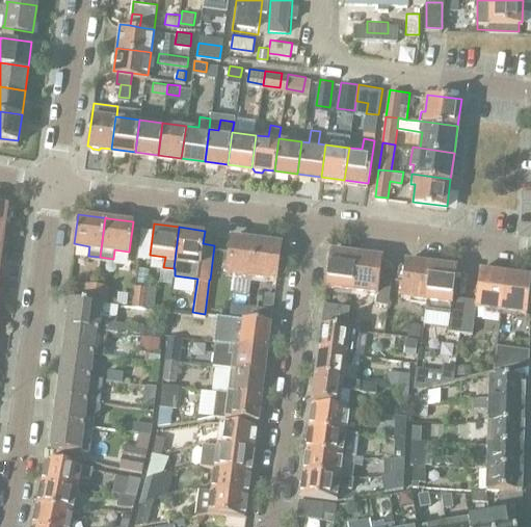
[(250,274),(256,238),(231,234),(226,271),(250,274)]
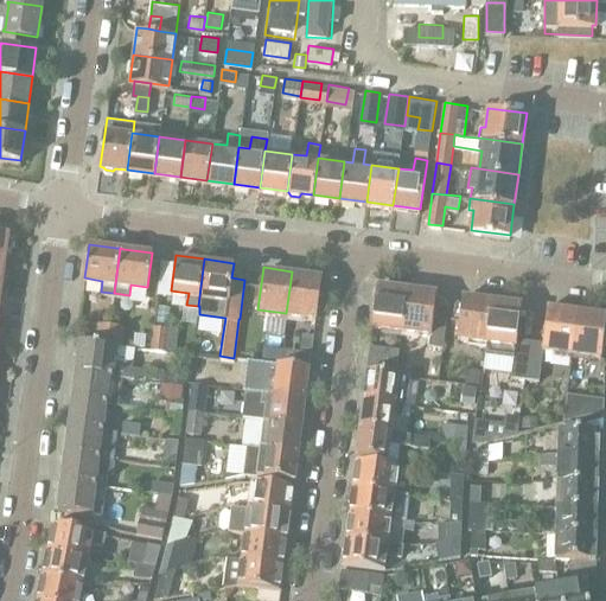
[(321,275),(292,272),(286,313),(316,318),(321,275)]
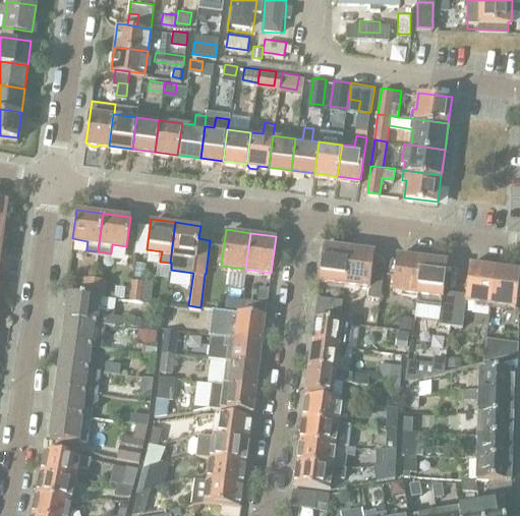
[(325,242),(320,279),(344,282),(349,246),(325,242)]
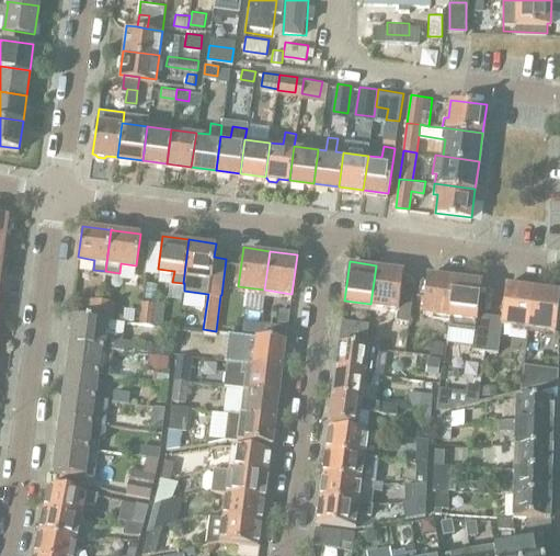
[(400,285),(402,269),(376,265),(370,304),(397,307),(395,317),(409,319),(413,287),(400,285)]
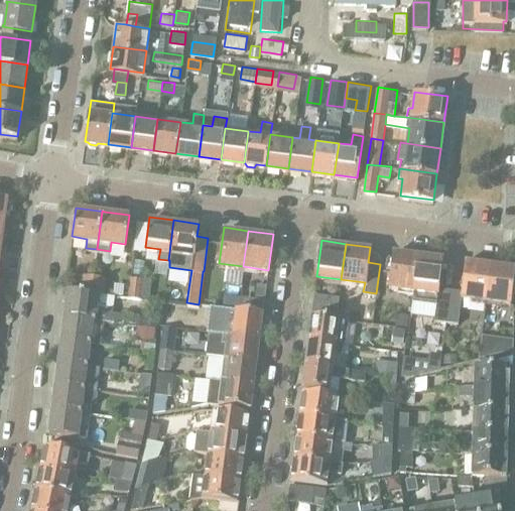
[(417,253),(394,250),(389,285),(413,288),(417,253)]
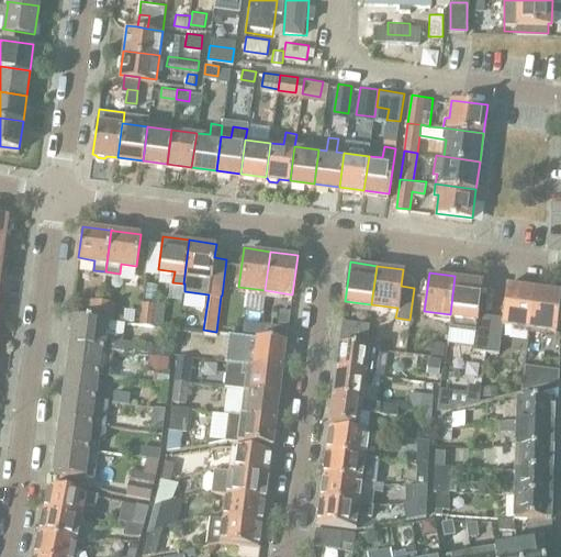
[(482,279),(455,276),(450,314),(452,315),(450,326),(477,330),(474,341),(486,342),(491,314),(479,312),(478,319),(477,319),(482,279)]
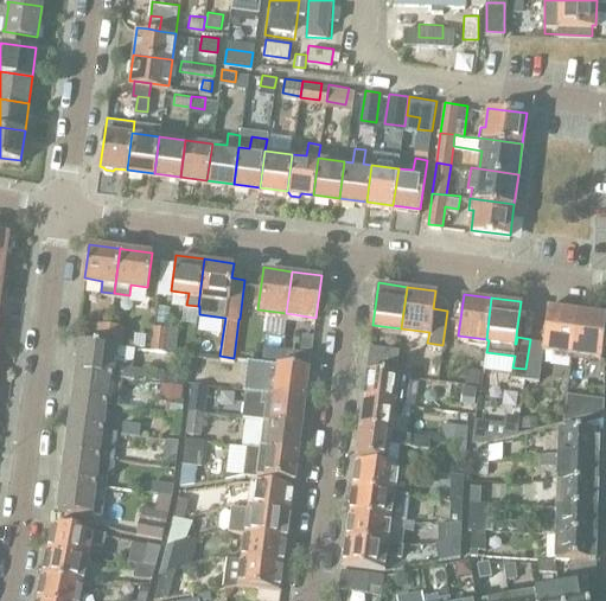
[(540,371),(543,347),(572,351),(578,309),(548,305),(543,341),(530,339),(527,369),(540,371)]
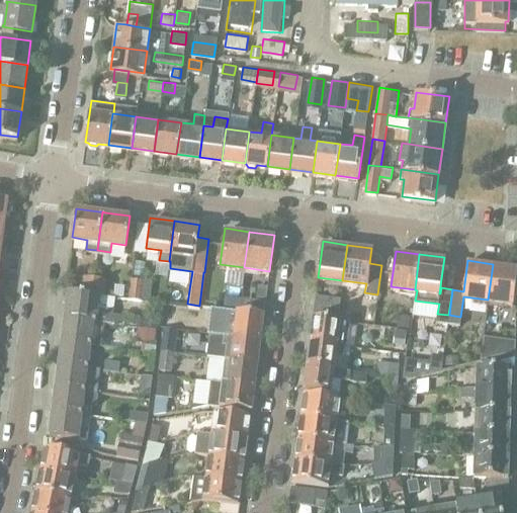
[(516,267),(493,264),(488,300),(512,303),(516,274),(516,267)]
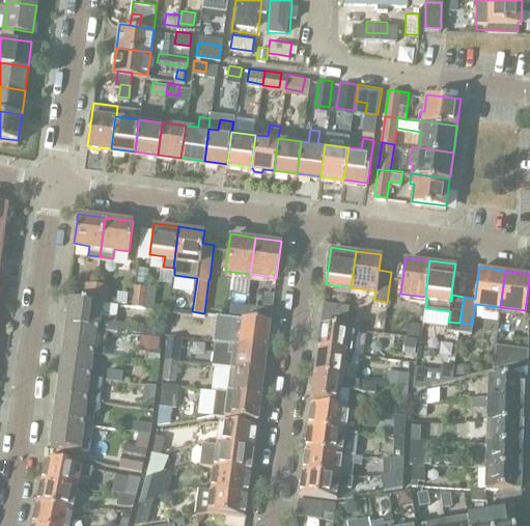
[(84,299),(93,300),(95,282),(86,280),(84,299)]
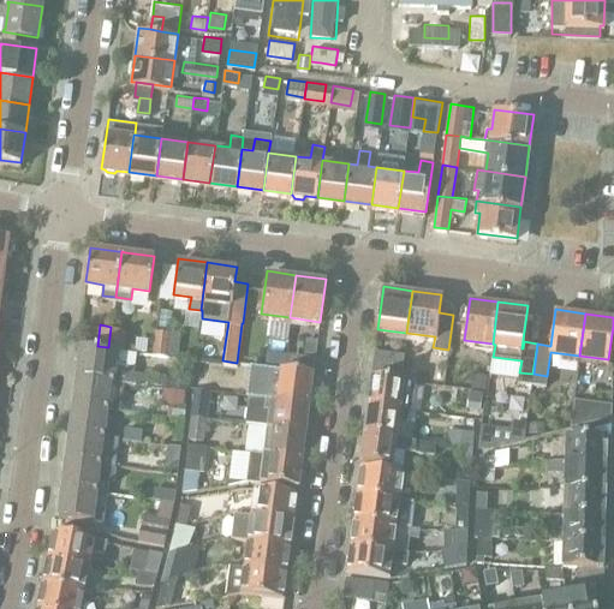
[(125,328),(111,327),(108,347),(119,348),(123,350),(125,328)]
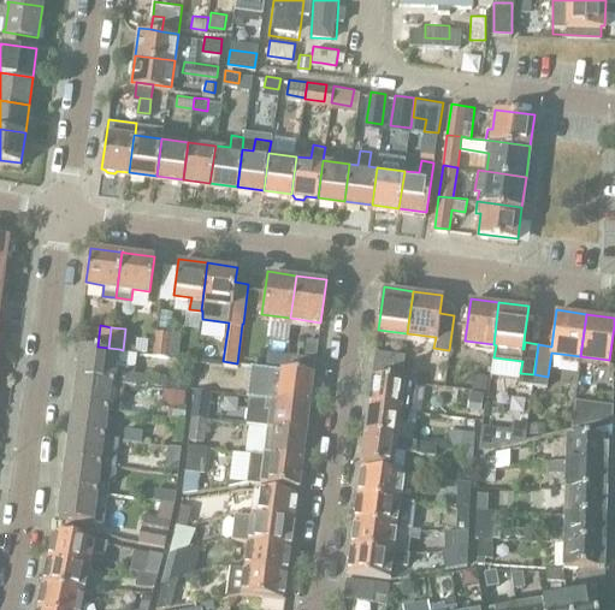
[(170,330),(157,329),(153,351),(167,354),(170,330)]
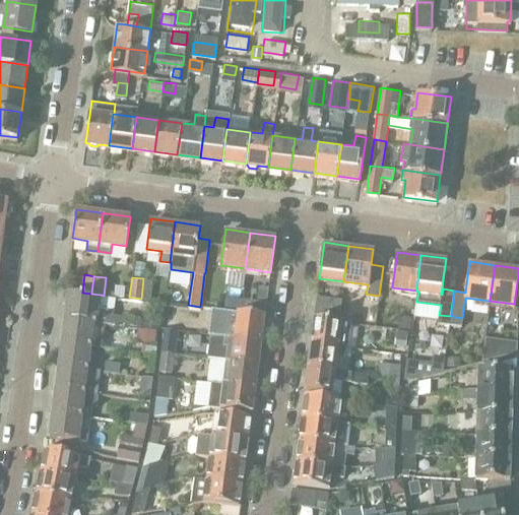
[(260,283),(258,299),(267,300),(269,284),(260,283)]
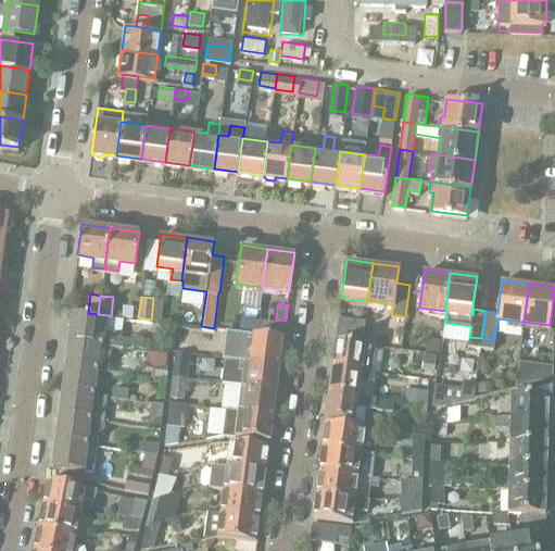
[(73,311),(70,338),(112,345),(118,346),(134,347),(135,337),(121,336),(122,330),(105,328),(108,315),(98,314),(88,313),(73,311)]
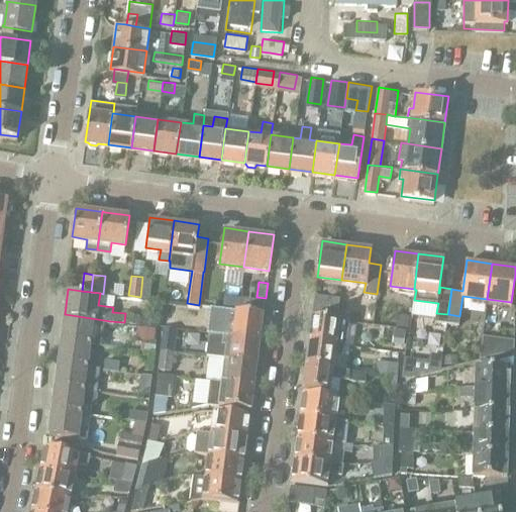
[(315,292),(314,304),(335,306),(333,318),(336,318),(339,295),(315,292)]
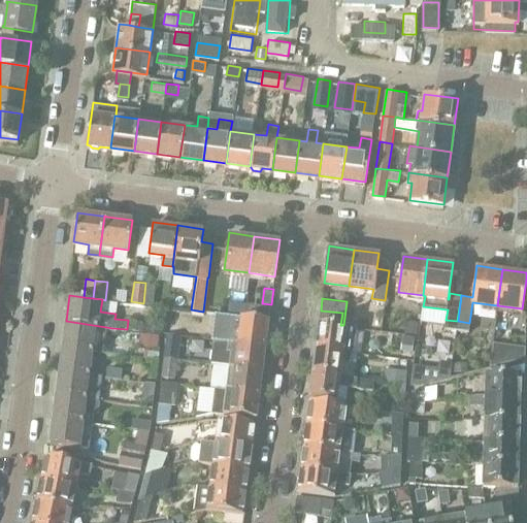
[(245,304),(244,304),(243,314),(269,318),(271,304),(262,303),(245,301),(245,304)]
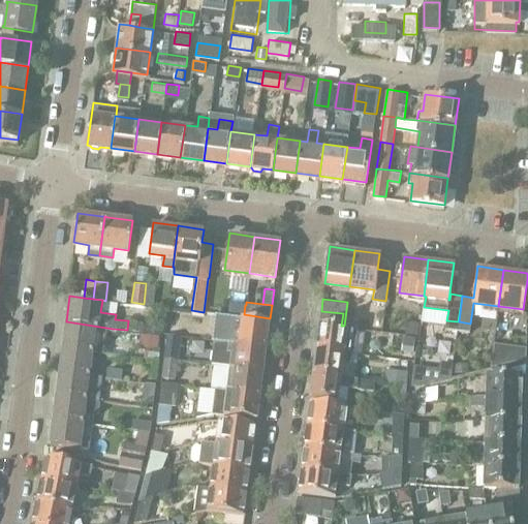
[(321,311),(320,322),(316,347),(345,350),(353,351),(356,328),(347,326),(344,326),(341,326),(343,313),(321,311)]
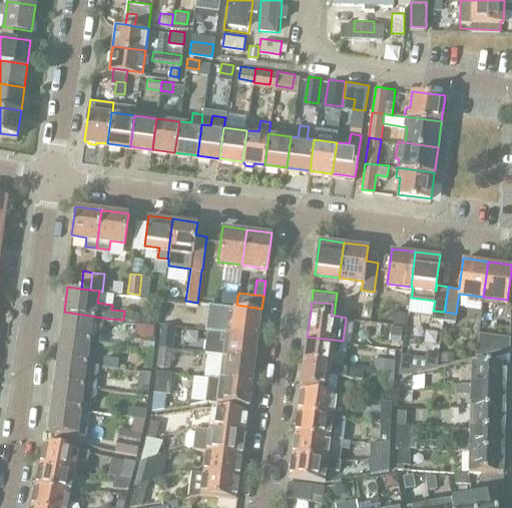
[(222,330),(259,335),(262,311),(225,306),(222,330)]
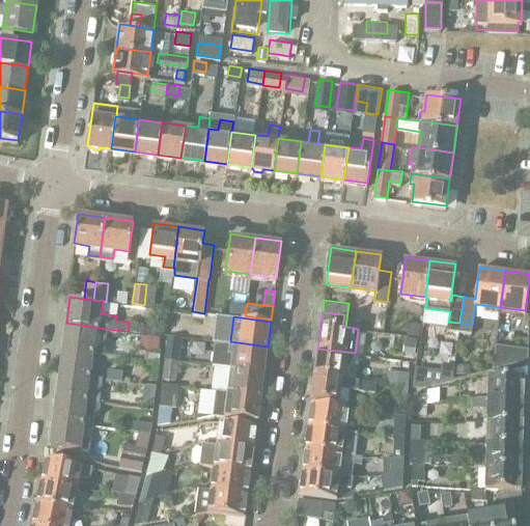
[(129,322),(128,330),(144,332),(145,322),(129,320),(129,322)]
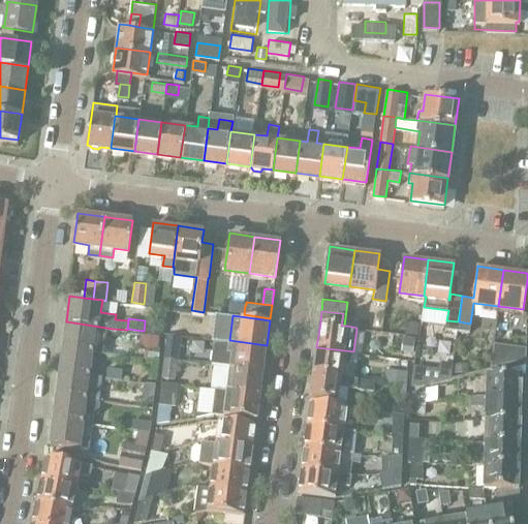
[(66,321),(62,346),(92,349),(93,349),(103,351),(104,350),(105,342),(106,328),(66,321)]
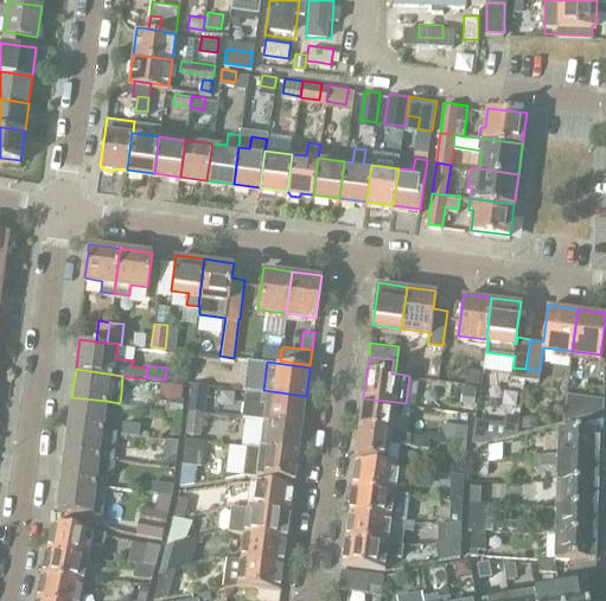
[(484,370),(469,369),(466,381),(483,382),(484,370)]
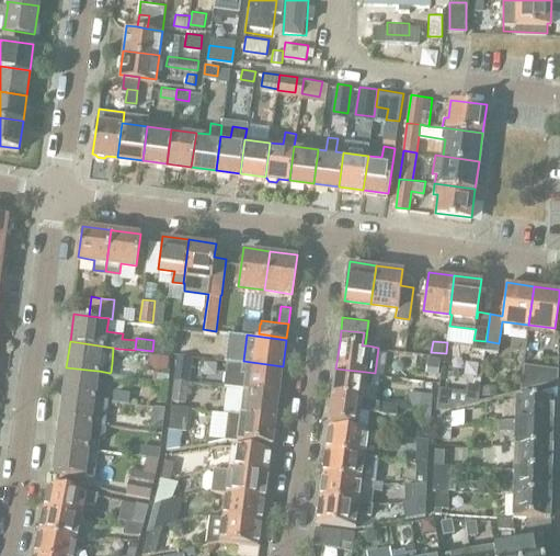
[(218,348),(217,358),(231,359),(232,359),(233,350),(218,348)]
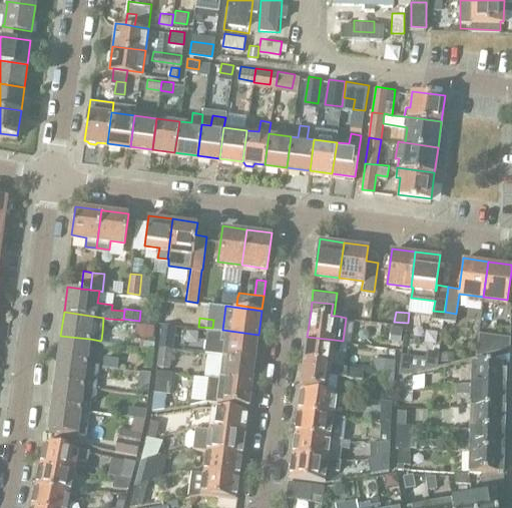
[(159,346),(173,347),(176,323),(162,322),(159,346)]
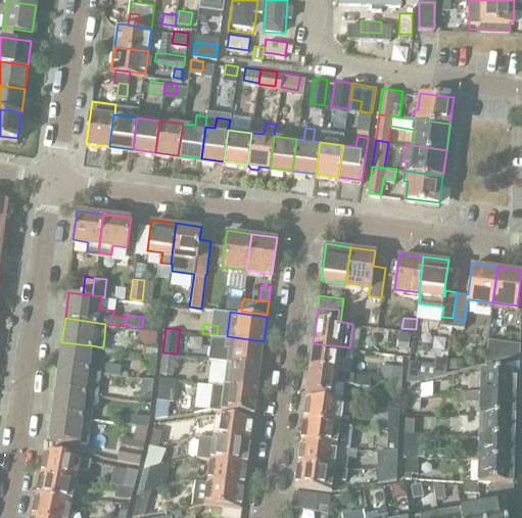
[(397,344),(409,345),(410,330),(398,329),(397,344)]
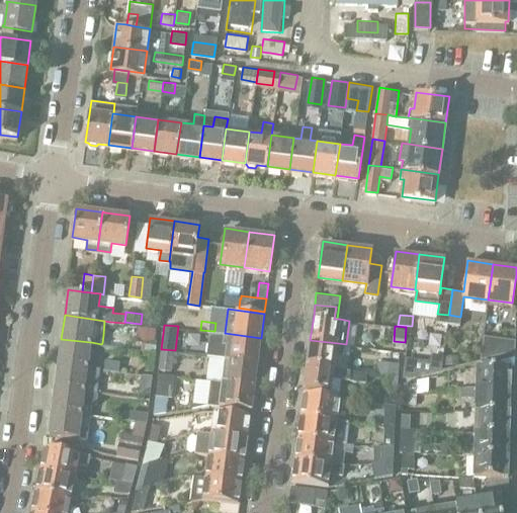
[(226,357),(258,361),(261,338),(225,333),(223,342),(228,342),(226,357)]
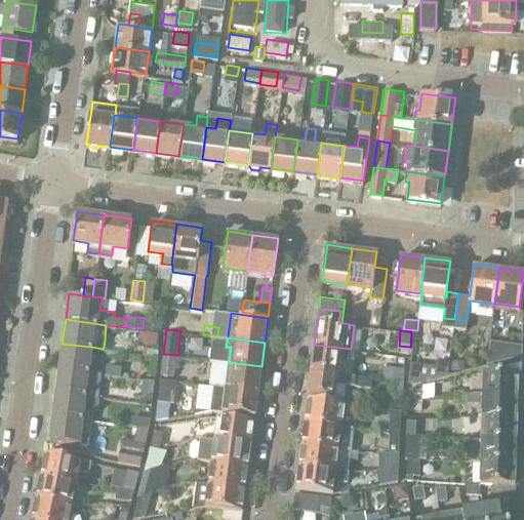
[(490,338),(487,362),(521,355),(522,343),(490,338)]
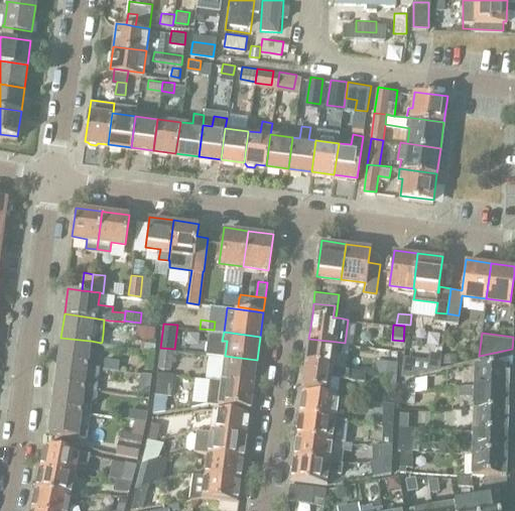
[(138,335),(136,343),(146,345),(147,336),(138,335)]
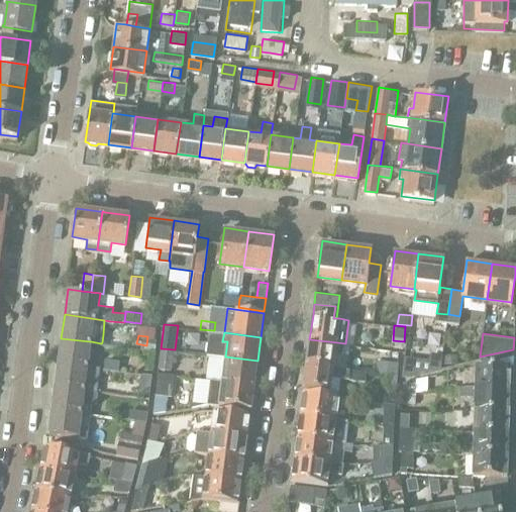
[(61,338),(58,362),(99,368),(99,366),(88,364),(90,344),(91,344),(91,341),(90,341),(61,338)]
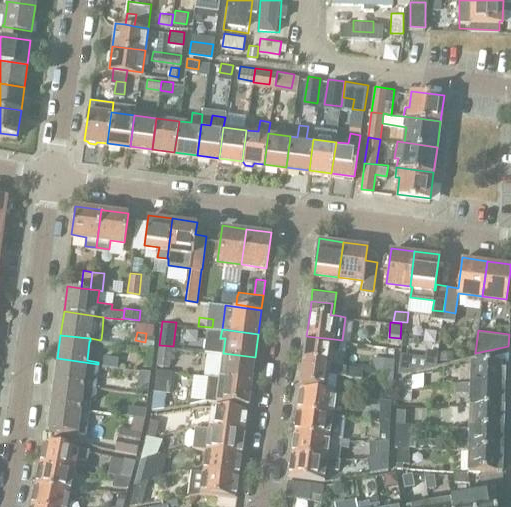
[(306,336),(304,358),(330,362),(332,348),(333,348),(334,339),(306,336)]
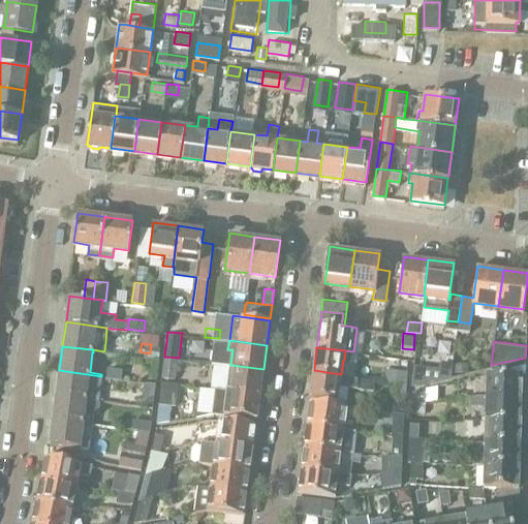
[(177,376),(179,358),(164,357),(162,374),(177,376)]
